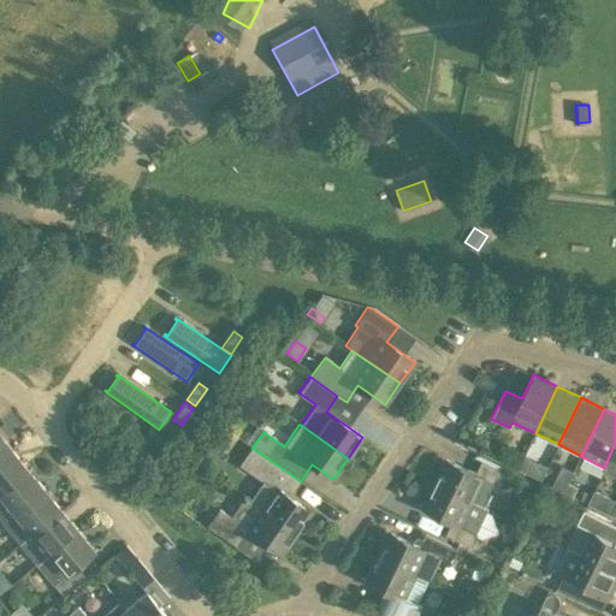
[(226,431),(223,428),(212,444),(215,446),(221,451),(234,434),(226,431)]
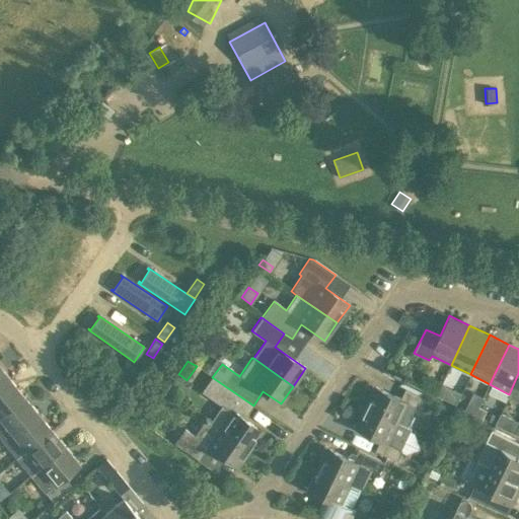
[(0,385),(8,379),(0,368),(0,385)]
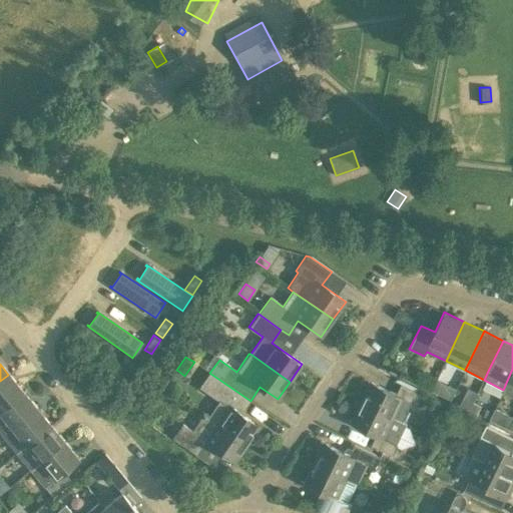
[(512,369),(503,390),(502,392),(512,396),(512,369)]
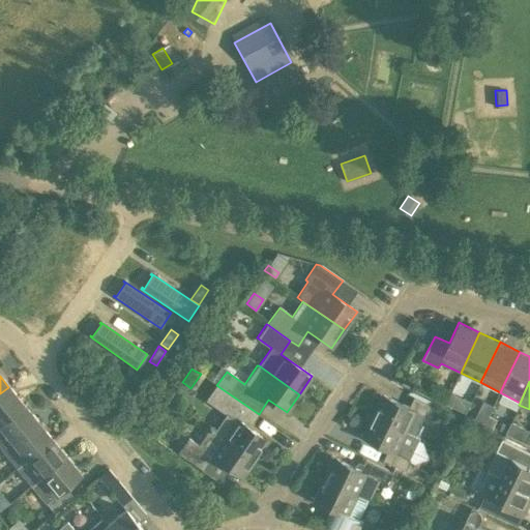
[(206,401),(226,414),(215,431),(210,428),(255,459),(267,440),(247,427),(251,422),(239,414),(245,405),(224,390),(216,385),(206,401)]
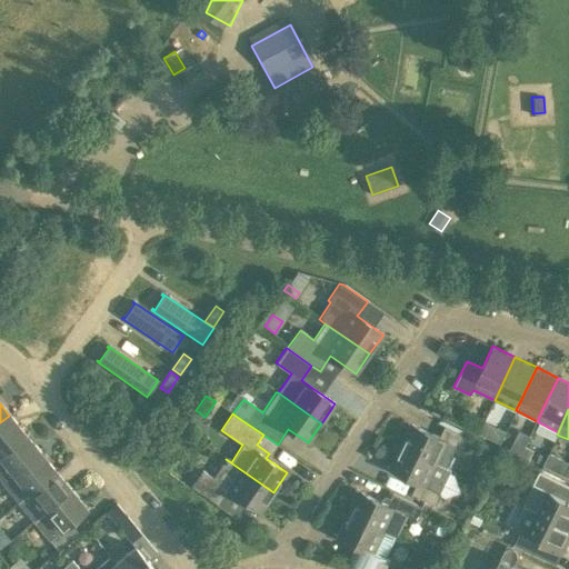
[(0,453),(25,433),(9,416),(0,422),(0,453)]
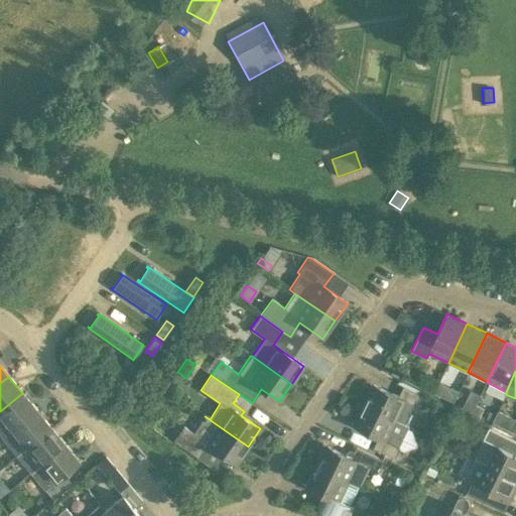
[(404,424),(414,404),(429,413),(432,408),(437,410),(440,404),(423,396),(402,385),(397,393),(392,391),(391,393),(372,384),(363,404),(404,424)]
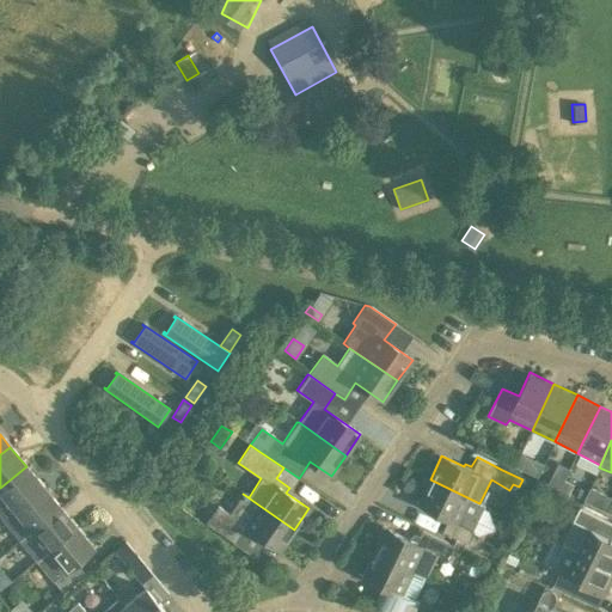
[(544,464),(536,459),(528,473),(537,478),(544,464)]
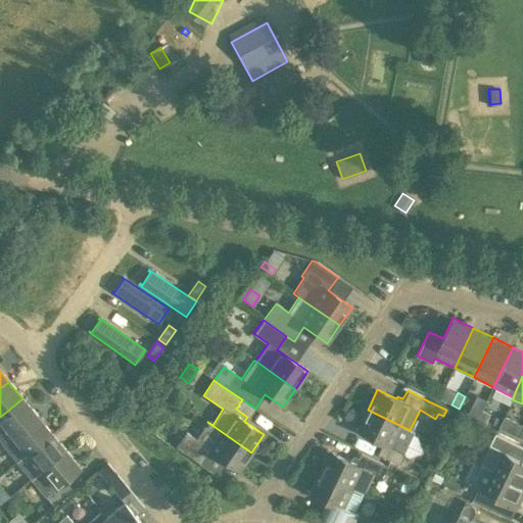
[(0,441),(2,444),(37,416),(22,398),(0,417),(0,441)]
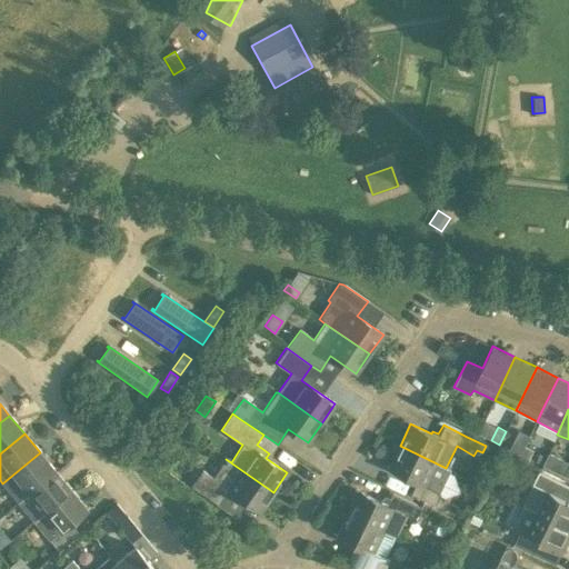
[(510,453),(519,458),(525,446),(516,441),(510,453)]
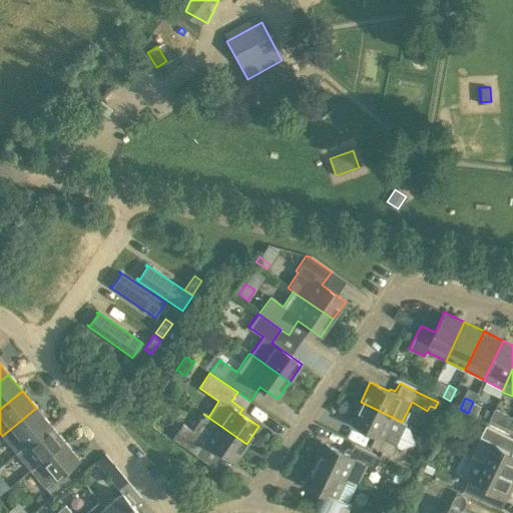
[(406,424),(402,422),(361,402),(351,422),(369,431),(368,433),(374,436),(370,444),(392,454),(401,434),(406,424)]
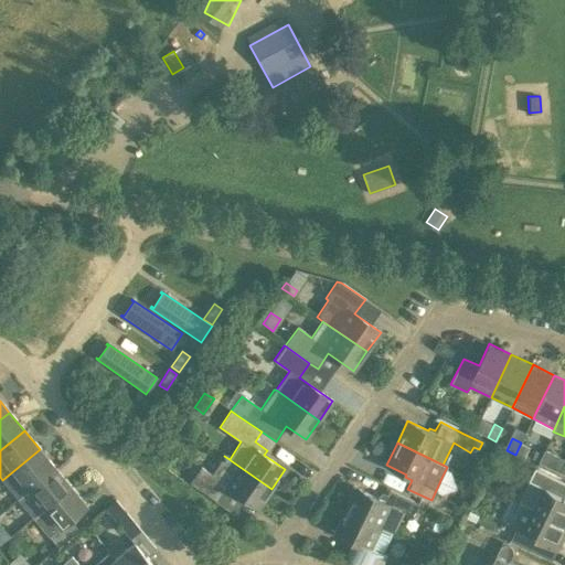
[(530,447),(521,443),(515,455),(524,459),(530,447)]
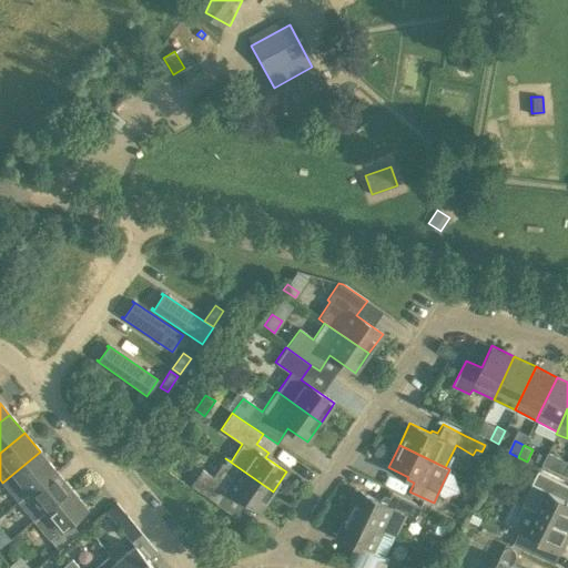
[(18,501),(56,470),(40,452),(2,483),(18,501)]
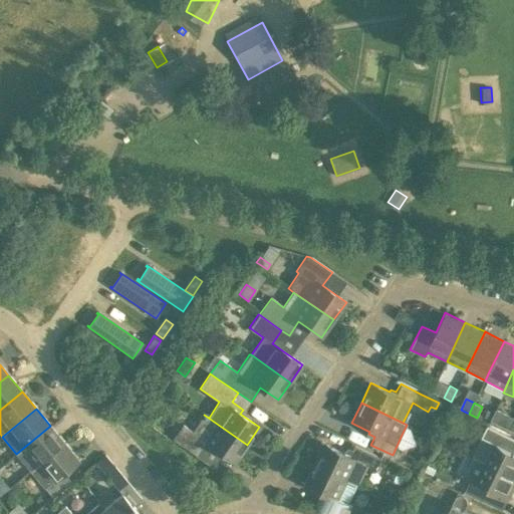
[(491,421),(510,429),(513,420),(513,417),(496,409),(491,421)]
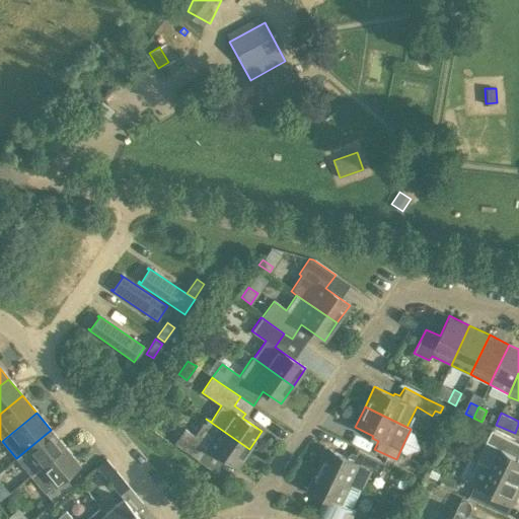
[(236,467),(249,449),(206,419),(195,436),(184,429),(174,444),(198,459),(207,446),(236,467)]
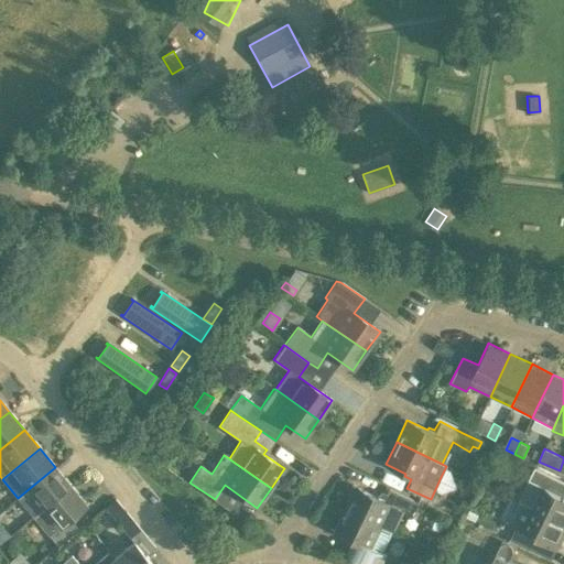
[(55,467),(18,498),(33,516),(43,508),(69,485),(55,467)]
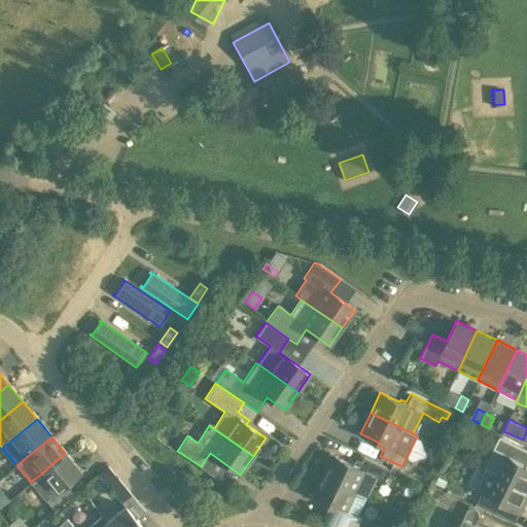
[(506,455),(497,475),(526,489),(526,463),(525,463),(526,459),(526,450),(498,436),(493,448),(506,455)]
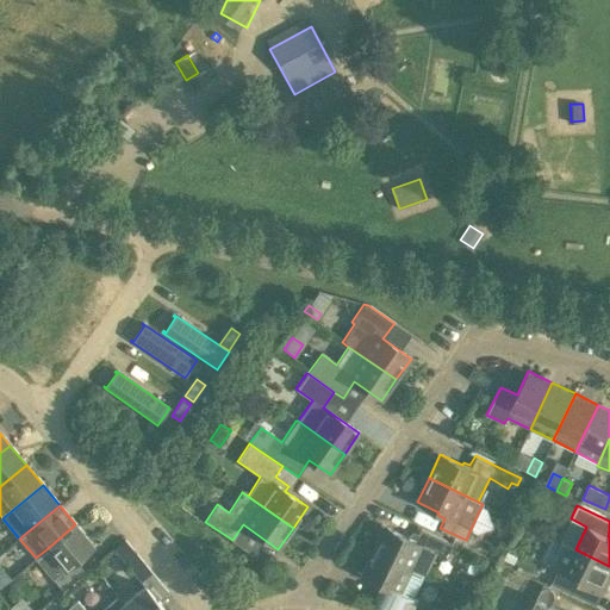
[(92,545),(75,524),(47,549),(36,558),(61,589),(82,571),(74,560),(92,545)]
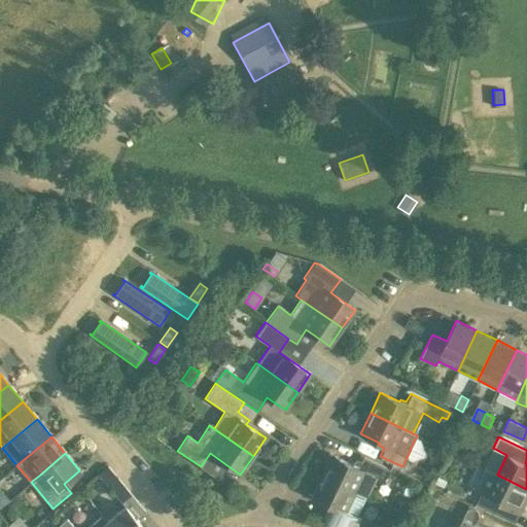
[(322,475),(356,492),(366,471),(379,478),(385,466),(362,456),(358,464),(352,461),(351,463),(332,454),(322,475)]
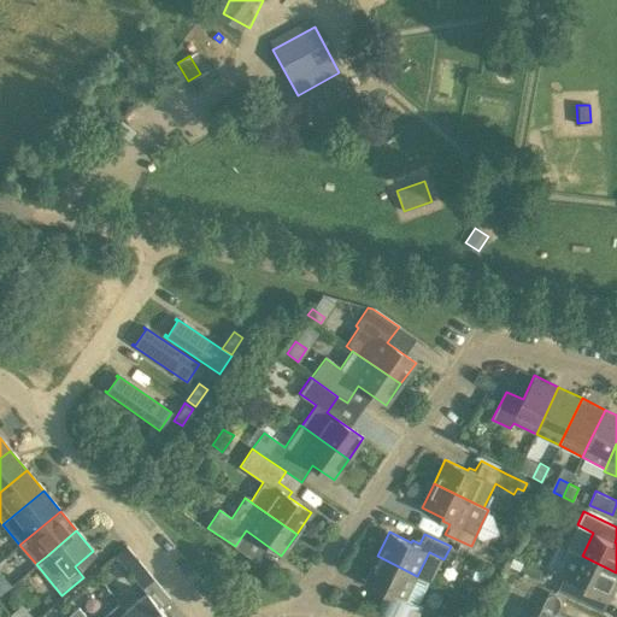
[(609,599),(616,582),(616,573),(582,556),(571,551),(559,574),(563,576),(557,589),(586,604),(592,591),(609,599)]
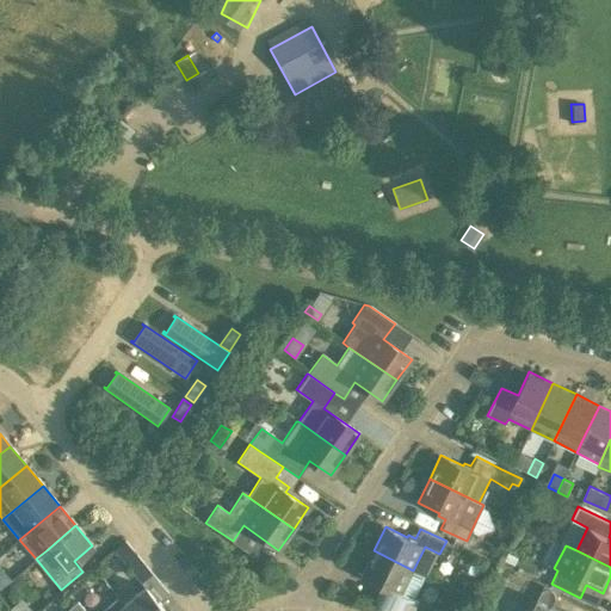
[(402,592),(413,571),(374,550),(362,574),(392,590),(384,606),(394,610),(413,610),(419,600),(402,592)]
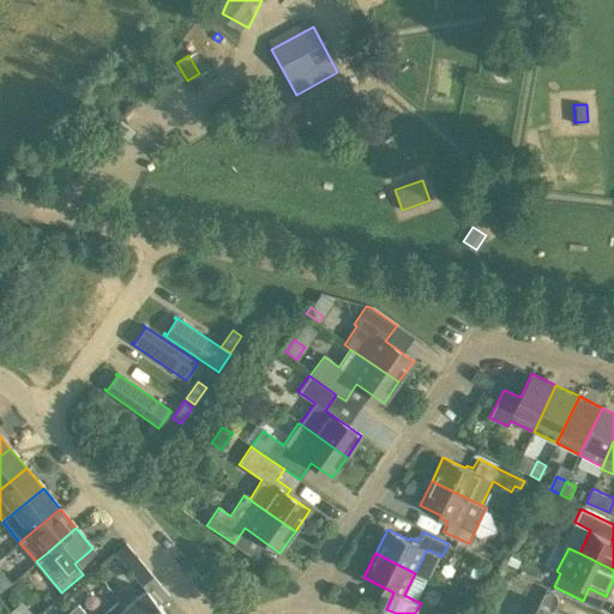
[(143,588),(121,606),(127,613),(164,613),(150,596),(162,588),(143,565),(132,575),(143,588)]
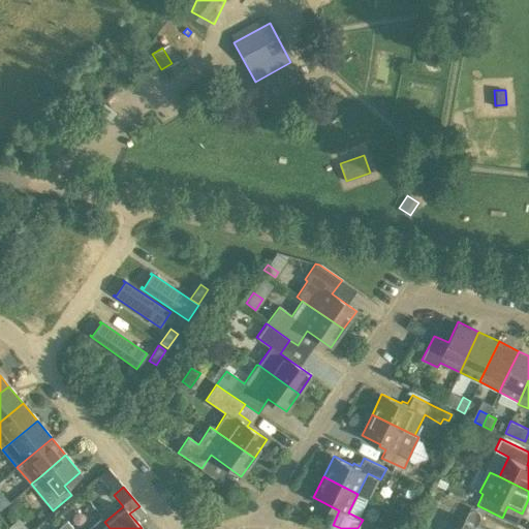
[(471,506),(459,528),(486,528),(477,525),(484,512),(471,506)]
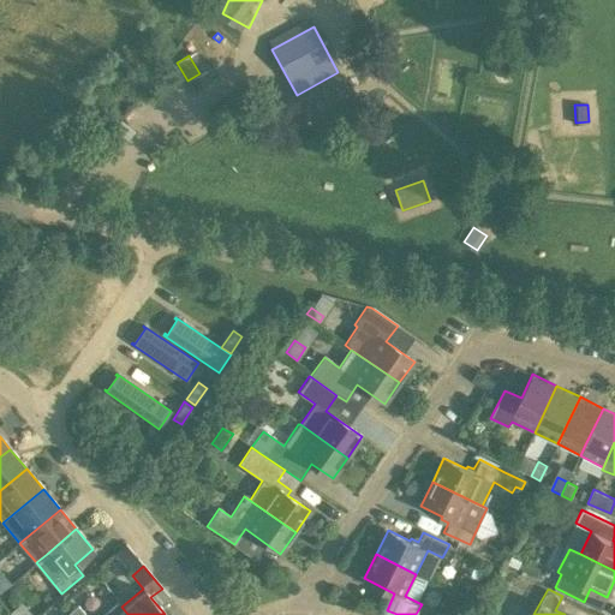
[(82,614),(76,607),(65,614),(127,614),(121,607),(117,601),(97,614),(84,614),(82,614)]
